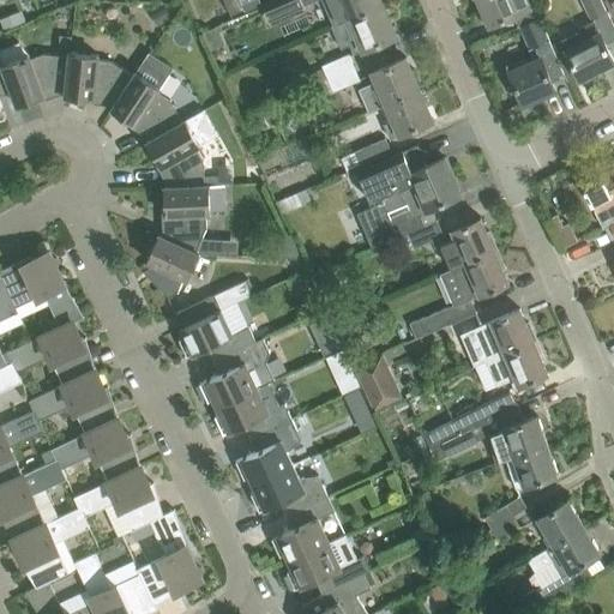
[(223,0),(230,14),(245,8),(250,6),(246,0),(223,0)]
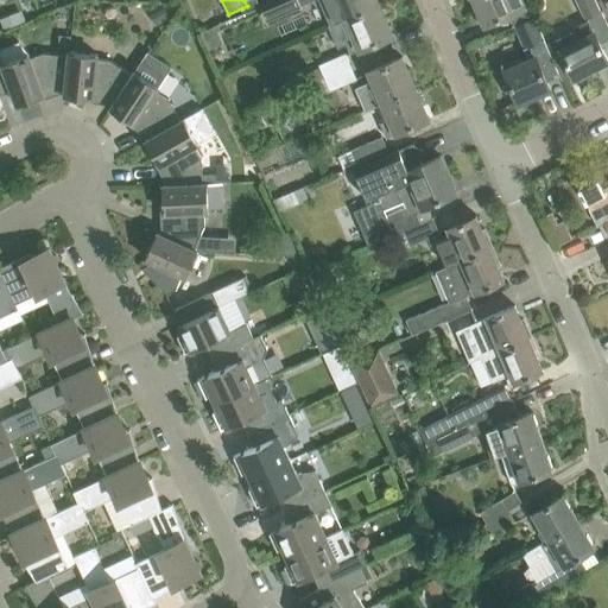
[(274,0),(270,2),(261,6),(268,23),(302,7),(299,2),(305,0),(274,0)]
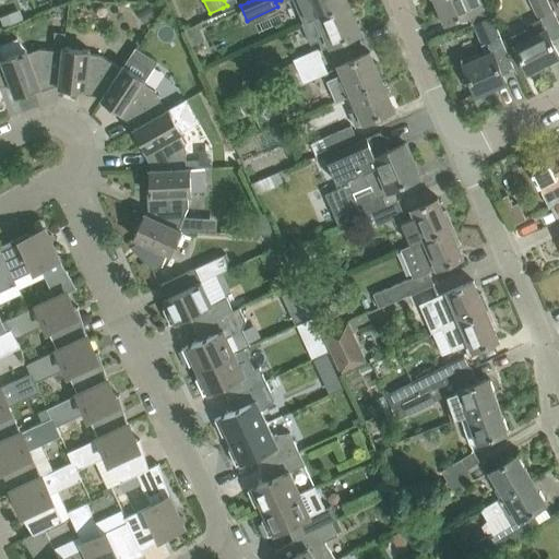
[(294,0),(305,23),(318,16),(347,3),(346,0),(294,0)]
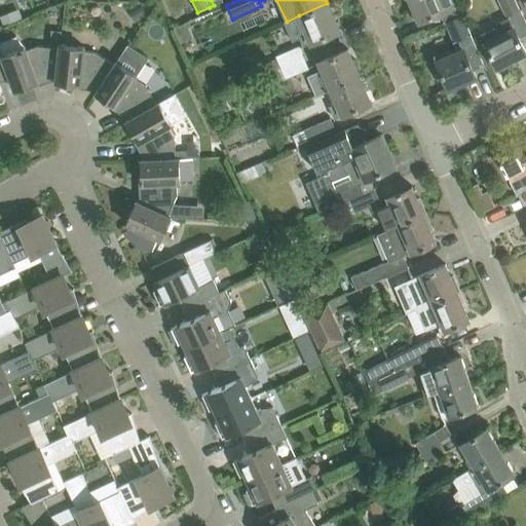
[(409,0),(419,22),(440,13),(444,23),(464,14),(457,0),(409,0)]
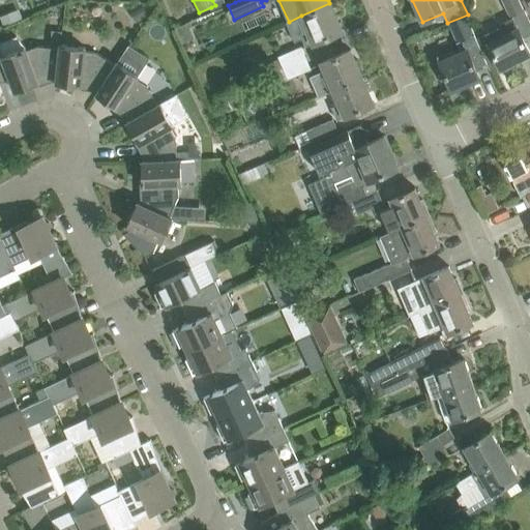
[(520,0),(502,0),(511,17),(520,33),(529,28),(529,25),(527,18),(528,17),(520,0)]
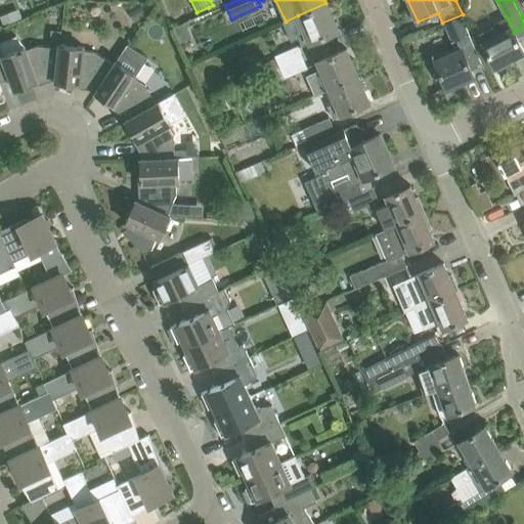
[(523,0),(514,0),(522,16),(523,15),(523,0)]
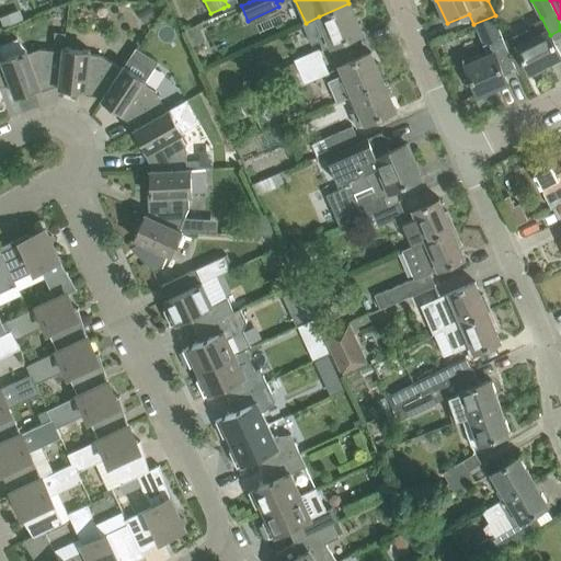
[(137,12),(145,24),(159,15),(150,3),(137,12)]
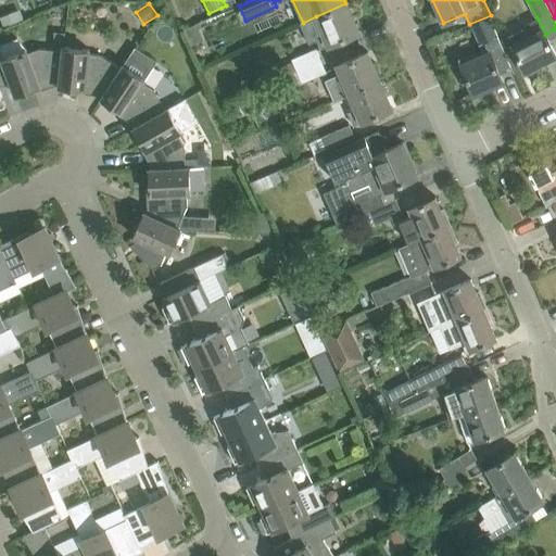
[(316,16),(303,23),(301,23),(310,43),(317,40),(320,48),(358,32),(345,3),(316,16)]
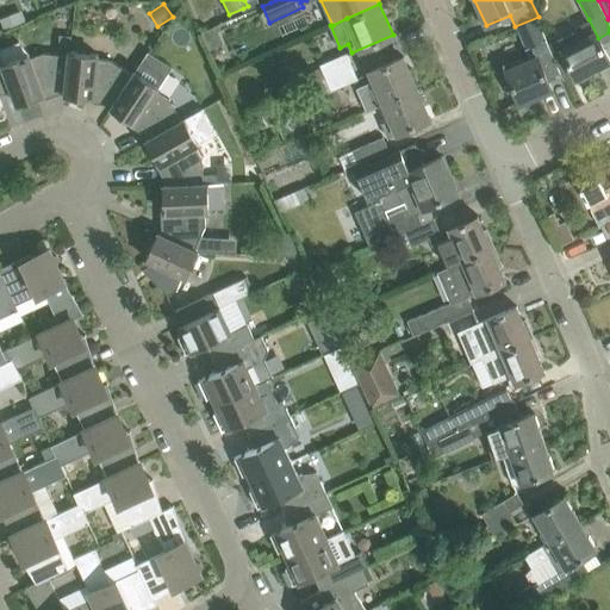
[(518,25),(528,48),(548,39),(539,17),(518,25)]
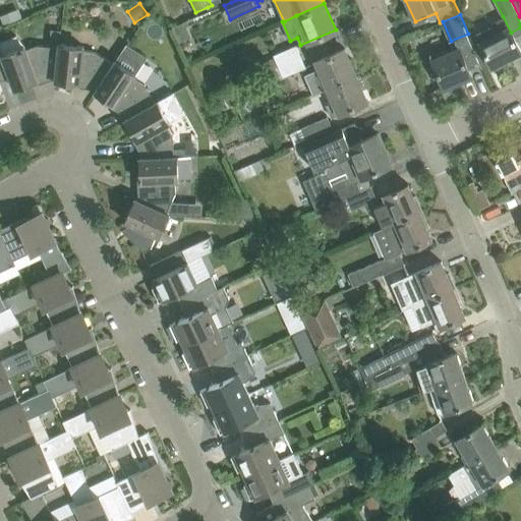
[(520,52),(511,33),(503,16),(489,23),(489,27),(475,35),(491,66),(520,52)]
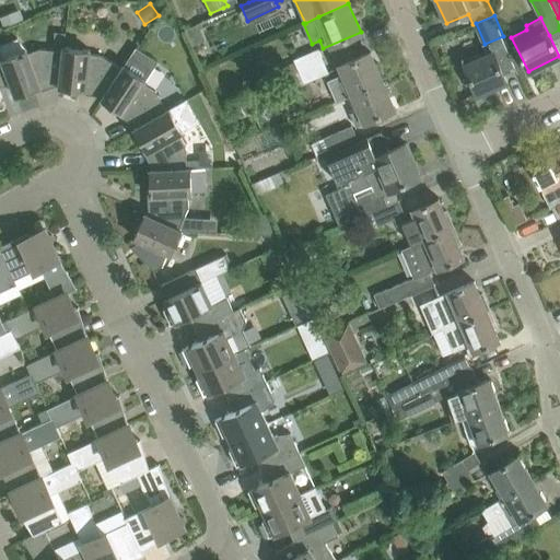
[(54,31),(51,48),(62,49),(65,32),(54,31)]
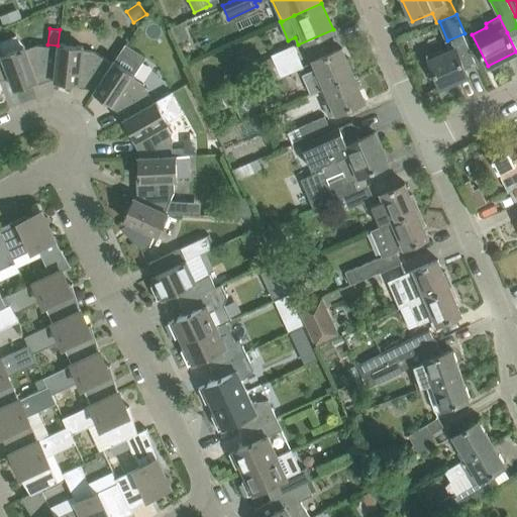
[(477,61),(464,33),(447,40),(446,40),(450,49),(428,60),(440,87),(468,76),(463,67),(477,61)]
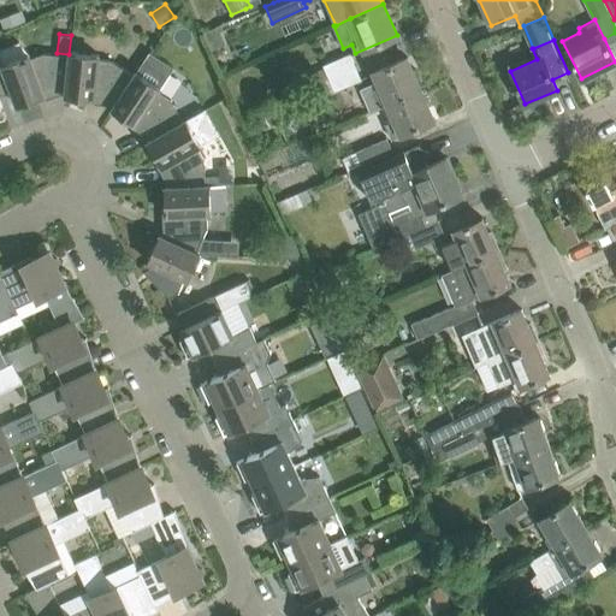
[(94,93),(114,106),(135,75),(134,75),(112,61),(99,59),(99,55),(70,52),(70,55),(66,93),(65,93),(65,96),(94,100),(94,93)]
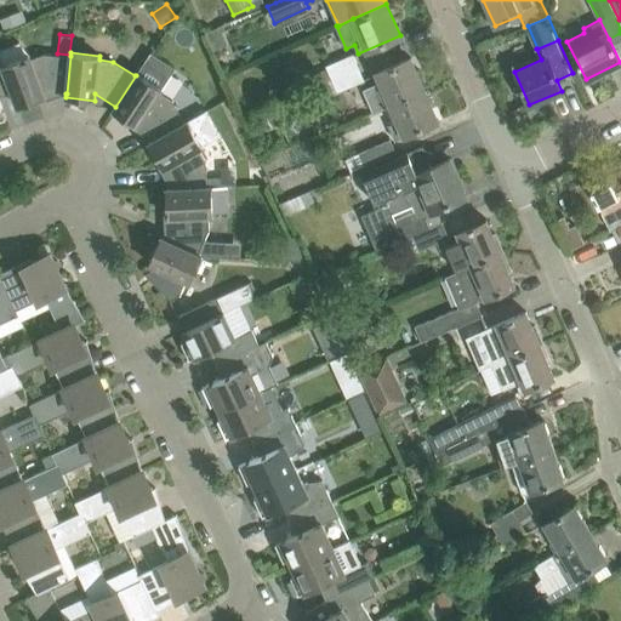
[(141,120),(152,141),(153,142),(184,123),(171,100),(159,92),(175,69),(149,52),(135,75),(136,75),(115,107),(112,110),(137,126),(141,120)]
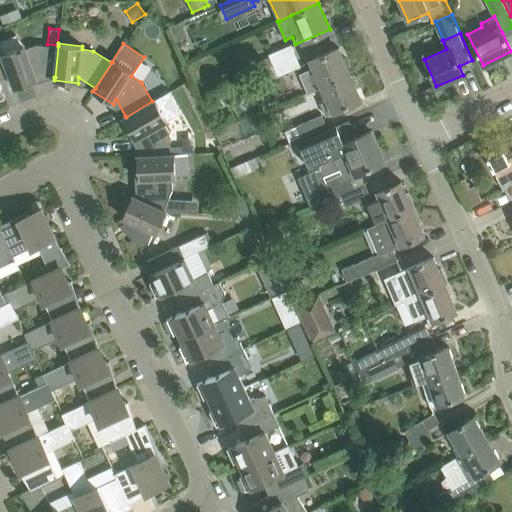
[(35,75),(54,77),(55,77),(58,46),(36,44),(25,48),(24,45),(2,53),(7,68),(14,89),(37,80),(35,75)]
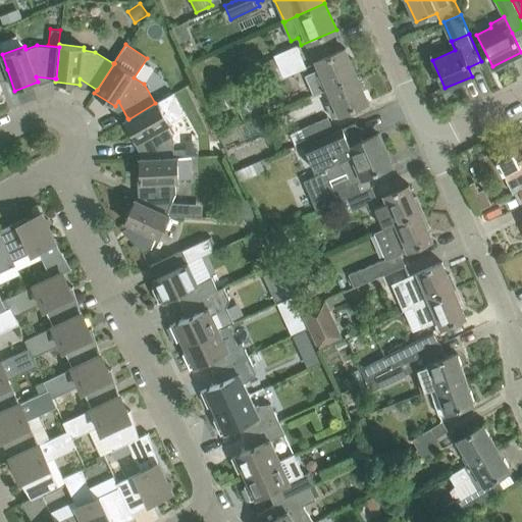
[(279,65),(303,55),(298,45),(274,55),(279,65)]
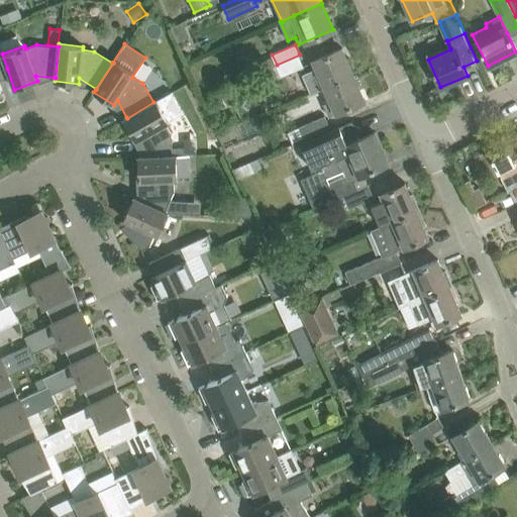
[(310,93),(324,87),(352,75),(341,48),(313,61),(317,69),(302,75),(310,93)]
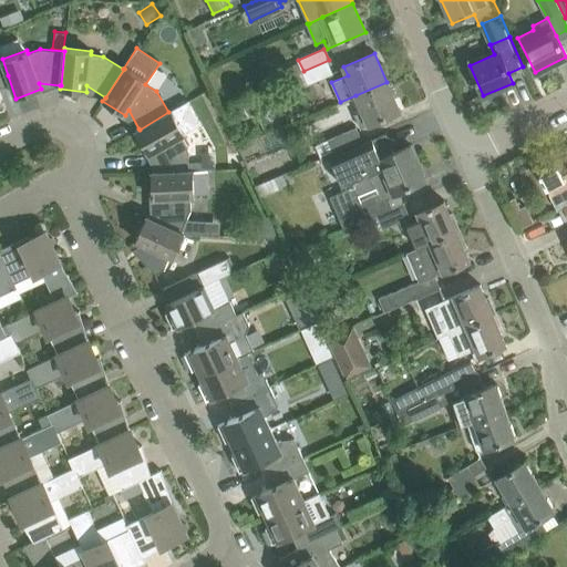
[(329,60),(303,71),(308,83),(334,72),(329,60)]
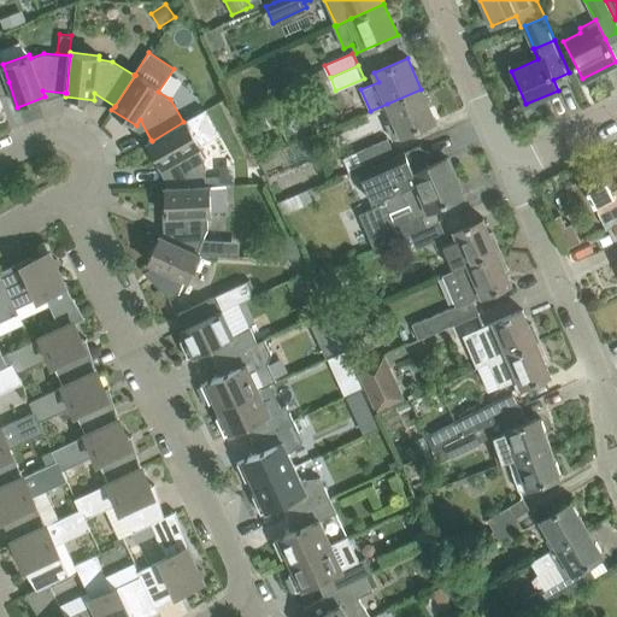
[(421,89),(387,104),(395,121),(387,124),(393,139),(434,121),(421,89)]
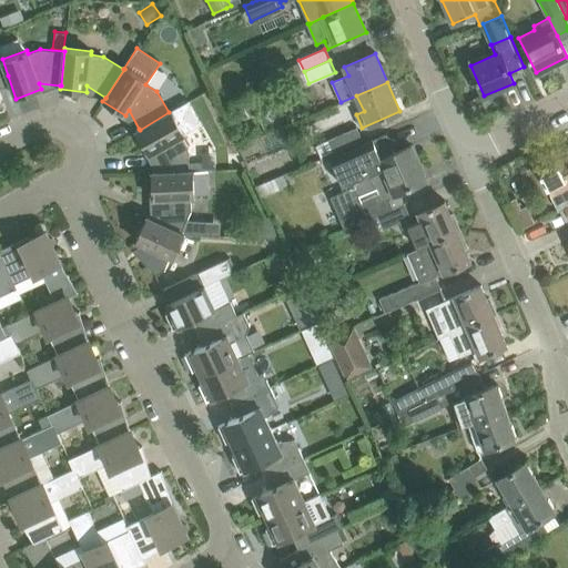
[(154,151),(155,172),(155,173),(190,171),(189,146),(182,135),(185,133),(172,110),(169,112),(140,130),(139,129),(135,131),(149,154),(154,151)]
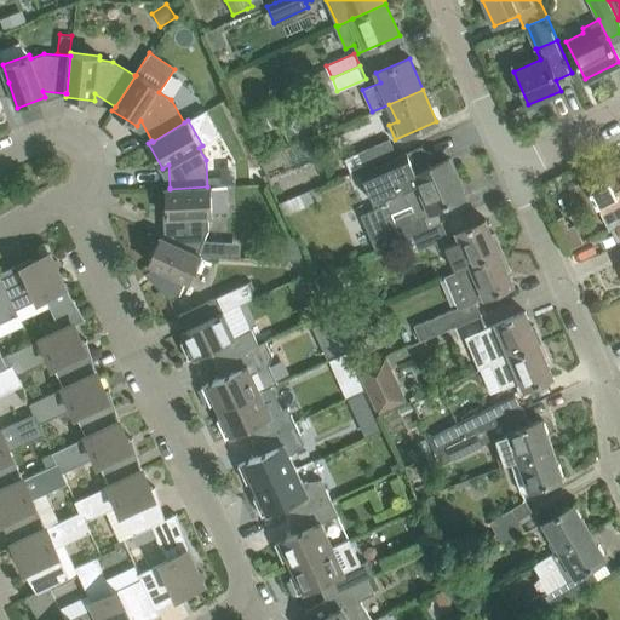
[(391,138),(360,151),(366,166),(397,151),(391,138)]
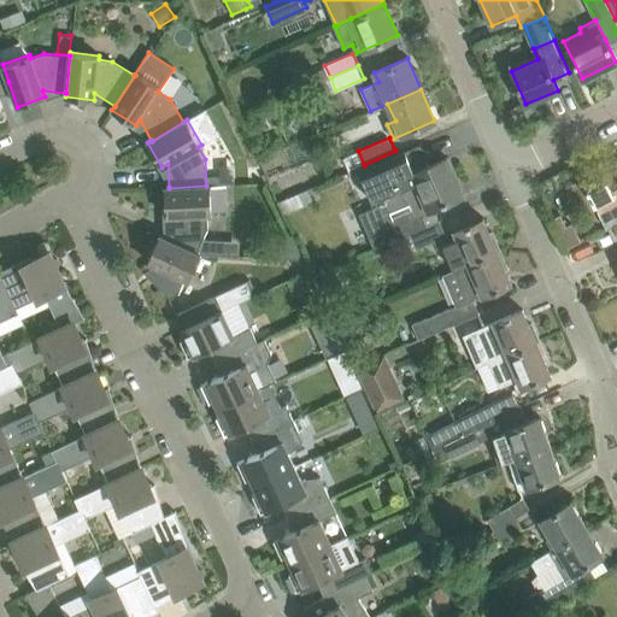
[(419,213),(463,195),(446,158),(413,172),(405,152),(359,172),(372,201),(382,198),(383,203),(358,213),(374,250),(410,234),(425,227),(419,213)]
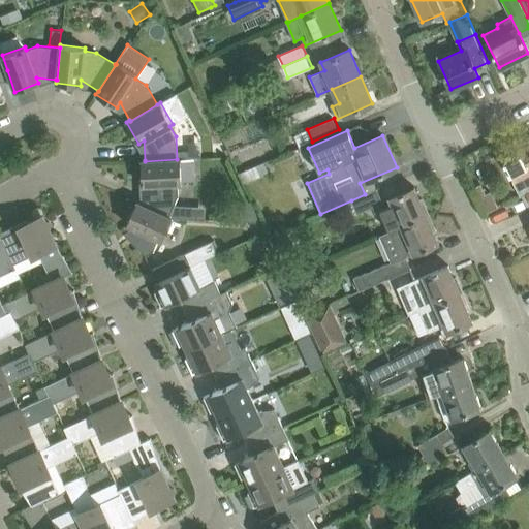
[(528,146),(528,144),(501,157),(512,180),(521,176),(522,179),(525,180),(528,187),(528,190),(521,195),(527,209),(528,208),(528,146)]
